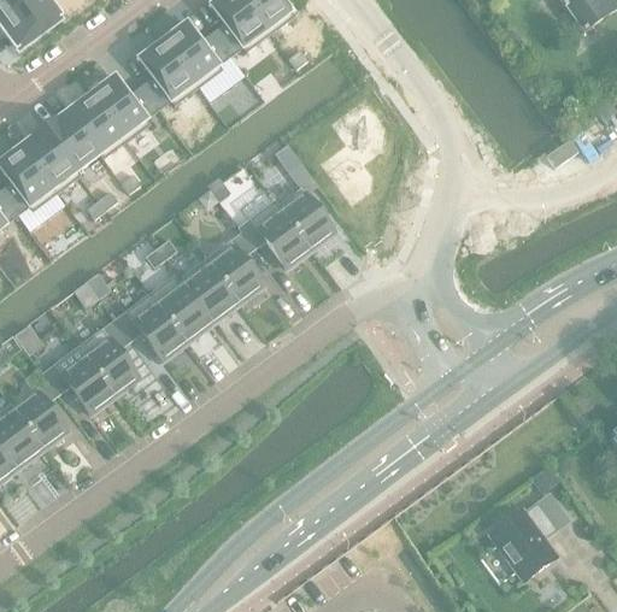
[(28,0),(0,21),(0,24),(17,47),(25,40),(28,42),(43,31),(41,28),(60,15),(48,0),(28,0)]
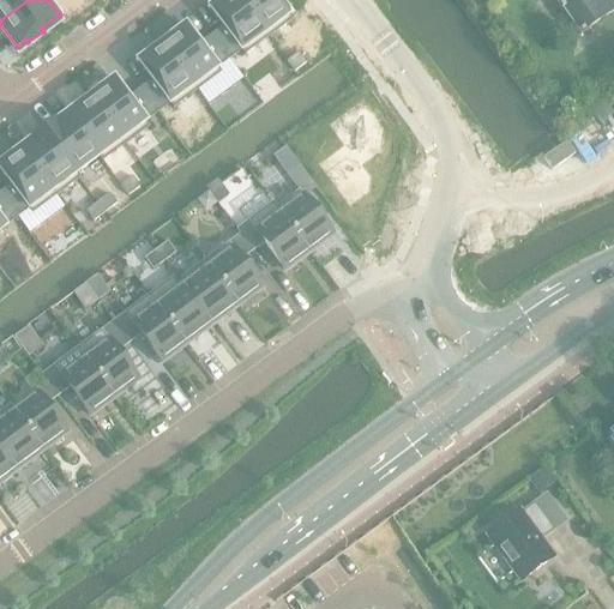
[(0,0),(0,20),(28,0),(0,0)]
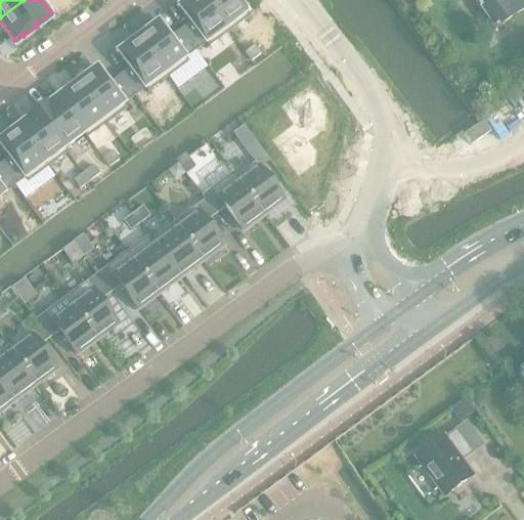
[(182,0),(178,3),(190,19),(180,27),(195,48),(206,40),(209,44),(229,29),(207,0),(182,0)]
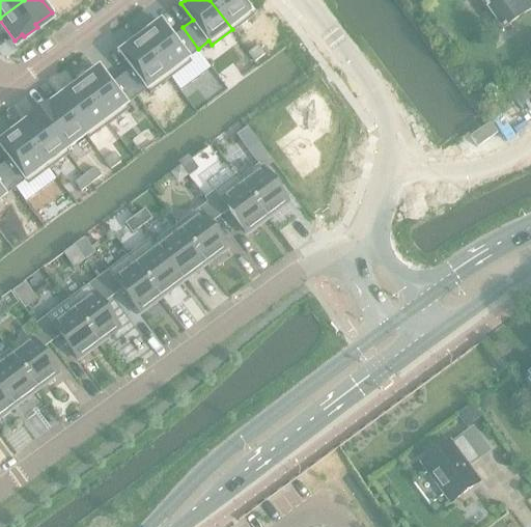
[(210,0),(232,29),(253,14),(243,0),(210,0)]
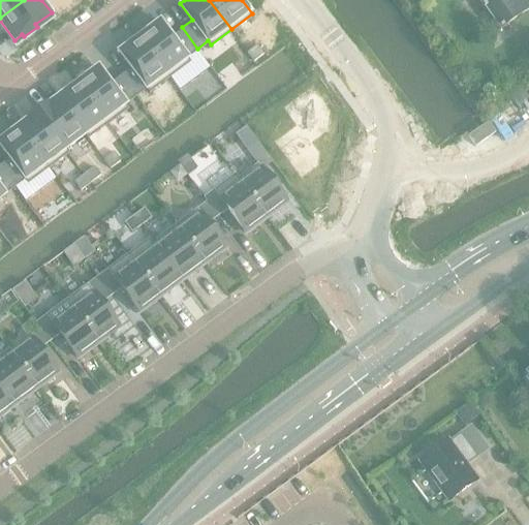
[(528,4),(528,2),(527,0),(481,0),(483,1),(480,2),(484,6),(485,5),(500,26),(528,4)]
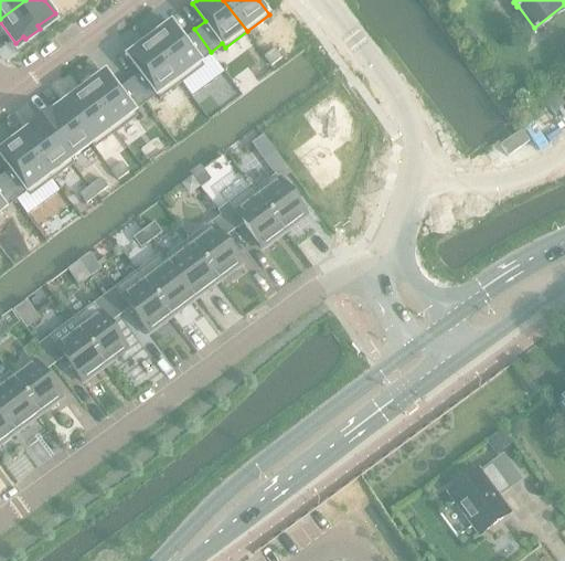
[(171,20),(148,36),(181,81),(203,64),(200,60),(211,52),(194,29),(183,38),(171,20)]
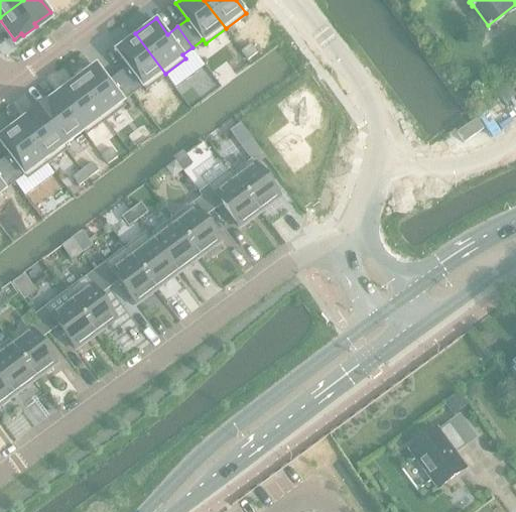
[(135,33),(115,48),(127,65),(117,72),(132,92),(142,85),(145,89),(165,74),(135,33)]
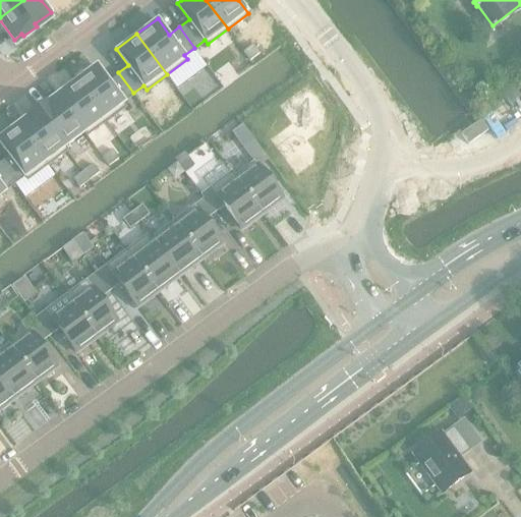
[(252,42),(243,49),(249,58),(259,51),(252,42)]
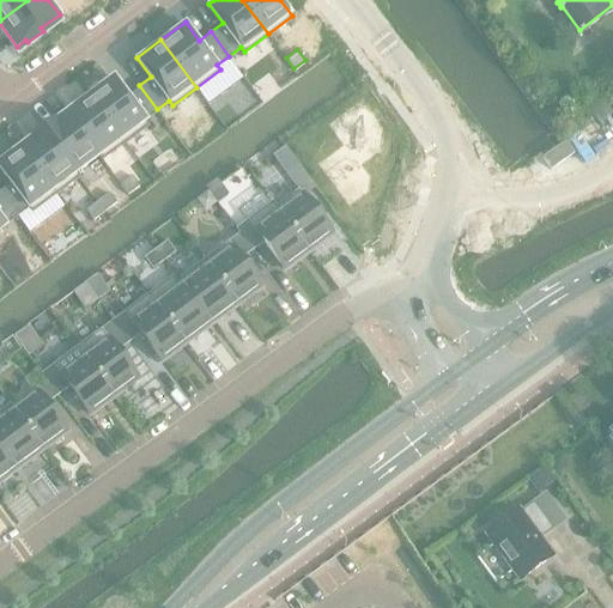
[(114,74),(90,93),(126,140),(150,122),(146,117),(157,109),(139,85),(128,93),(114,74)]
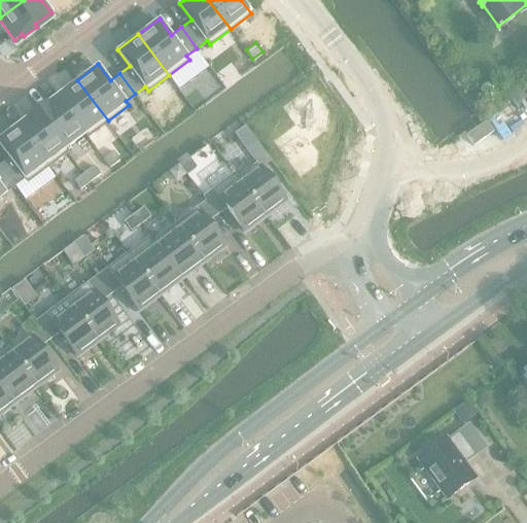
[(77,80),(58,95),(84,132),(88,136),(108,120),(77,80)]
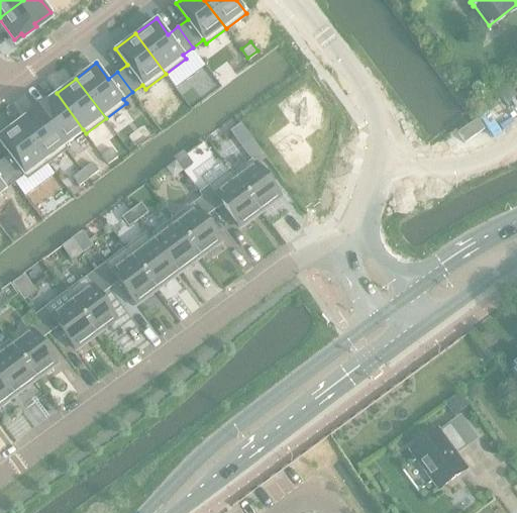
[(47,97),(35,105),(64,143),(65,143),(83,129),(57,93),(48,99),(47,97)]
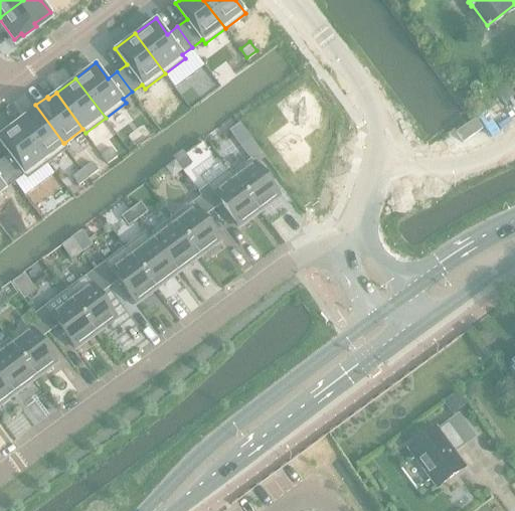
[(25,116),(17,122),(47,161),(66,147),(67,146),(64,143),(63,143),(35,105),(23,114),(25,116)]
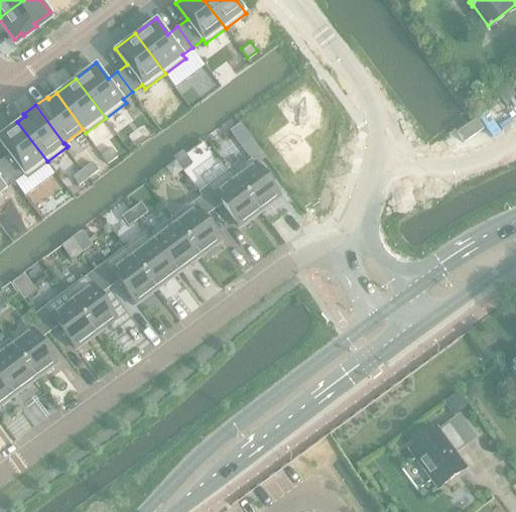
[(17,122),(0,134),(0,140),(9,153),(0,158),(0,161),(14,180),(24,172),(27,176),(47,161),(17,122)]
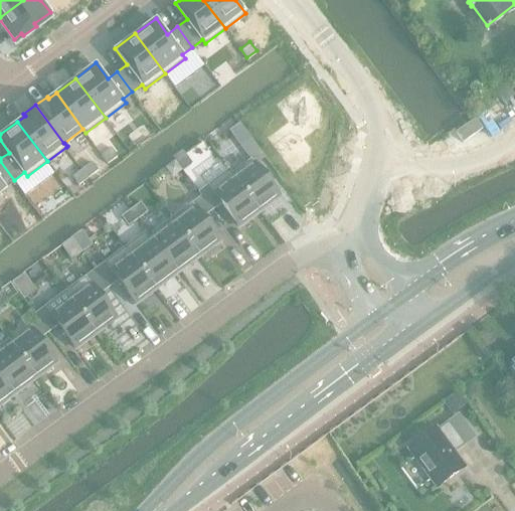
[(249,135),(240,142),(251,156),(254,161),(265,154),(249,135)]
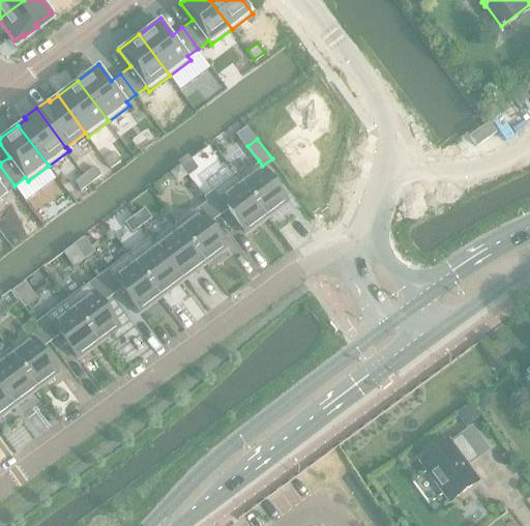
[(114,149),(104,156),(111,166),(120,158),(114,149)]
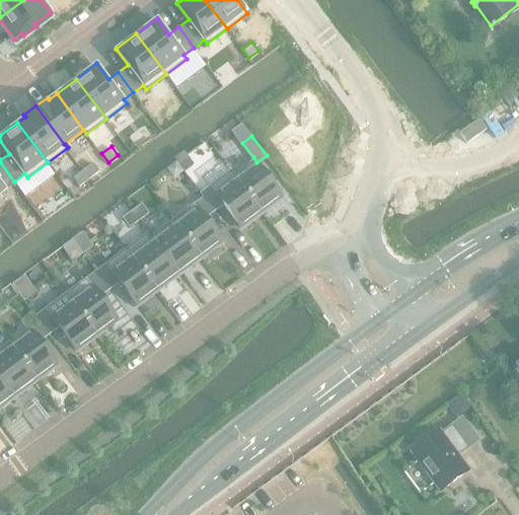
[(233,171),(233,172),(262,211),(281,196),(275,187),(278,184),(266,167),(263,170),(256,162),(253,157),(233,171)]
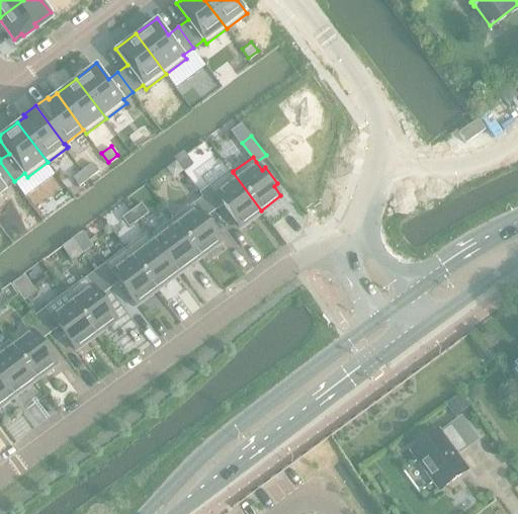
[(208,183),(199,190),(202,194),(213,208),(223,201),(241,225),(261,210),(233,172),(233,171),(230,168),(229,169),(221,159),(201,173),(208,183)]
